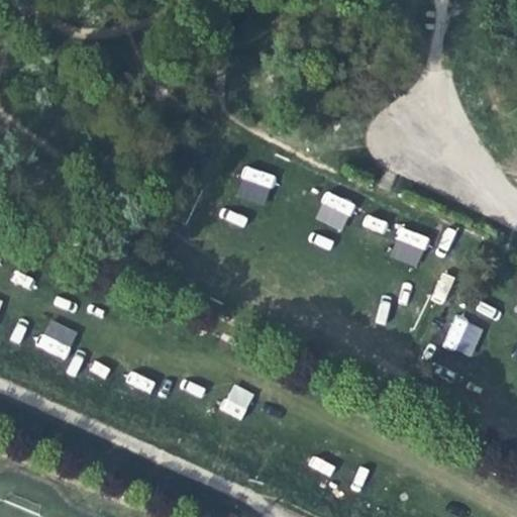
[(246,165),(234,194),(264,206),(276,177),(246,165)]
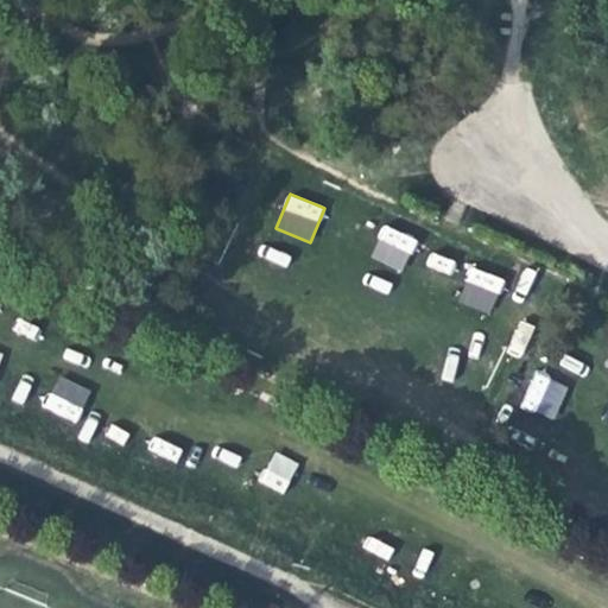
[(403,271),(416,238),(384,225),(371,258),(403,271)]
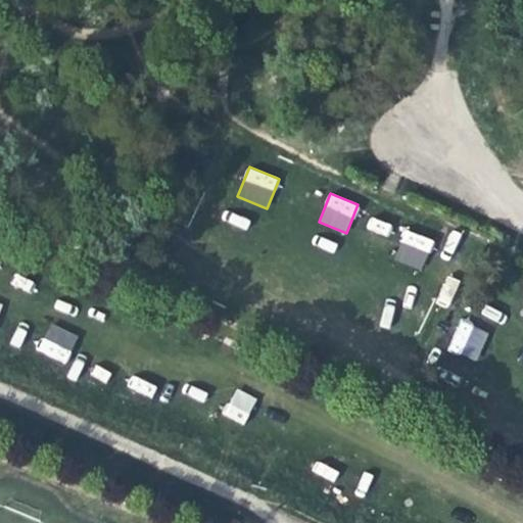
[(402,230),(393,260),(423,269),(432,239),(402,230)]
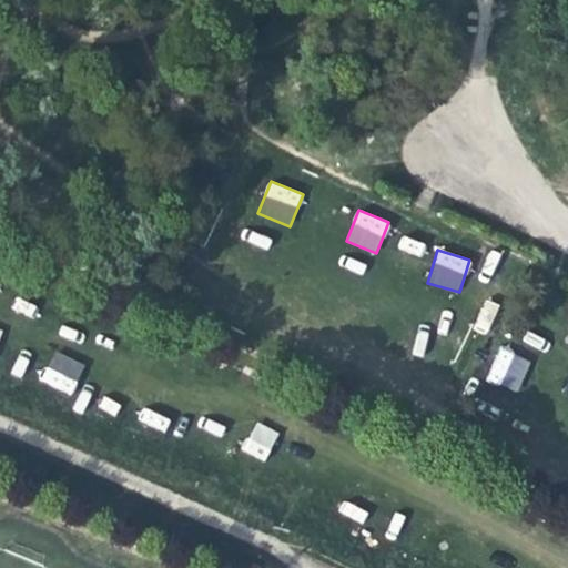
[(498,346),(486,379),(517,392),(530,358),(498,346)]
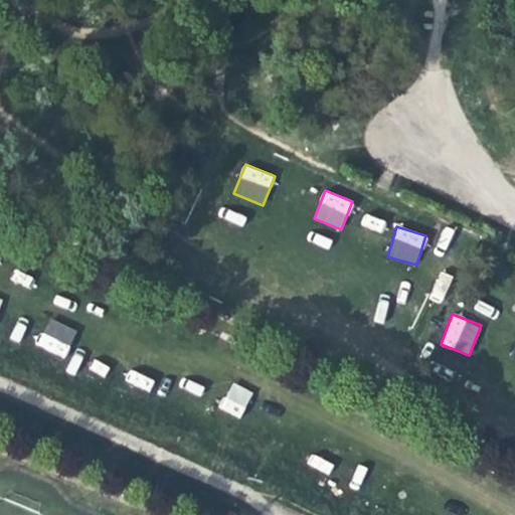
[(47,319),(37,347),(66,357),(75,329),(47,319)]
